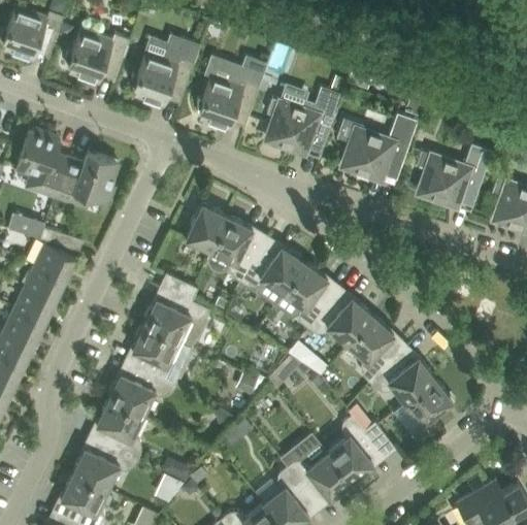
[(66,0),(50,0),(46,9),(48,10),(61,14),(66,0)]
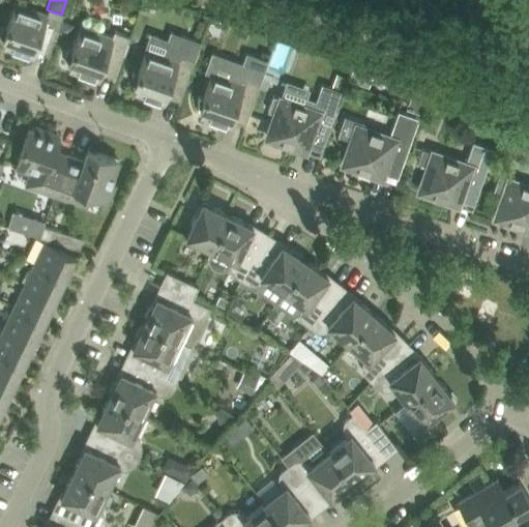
[(1,26),(0,34),(2,42),(4,42),(2,48),(25,55),(32,58),(34,52),(47,56),(47,58),(48,58),(55,38),(63,15),(61,15),(49,10),(47,17),(15,5),(6,28),(1,26)]
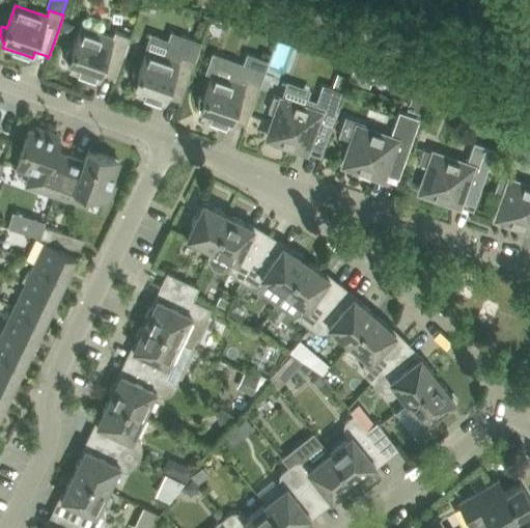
[(61,23),(57,34),(70,38),(74,27),(61,23)]
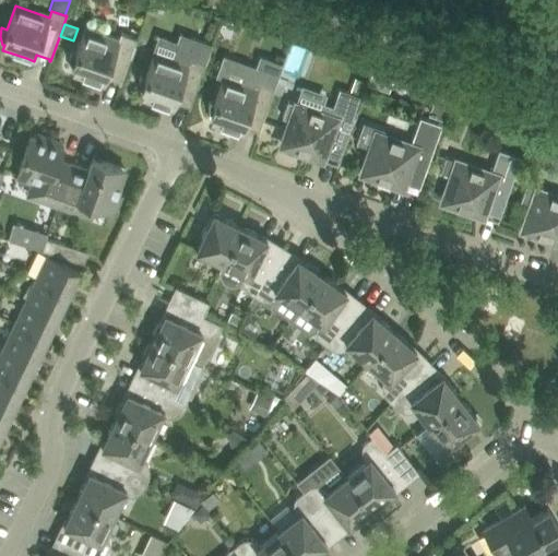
[(69,58),(69,60),(69,62),(70,64),(70,67),(71,69),(73,70),(72,74),(95,82),(104,85),(106,80),(119,84),(118,85),(119,85),(127,66),(135,40),(120,35),(118,42),(104,36),(86,31),(84,30),(75,54),(71,52),(70,54),(70,56),(69,58)]
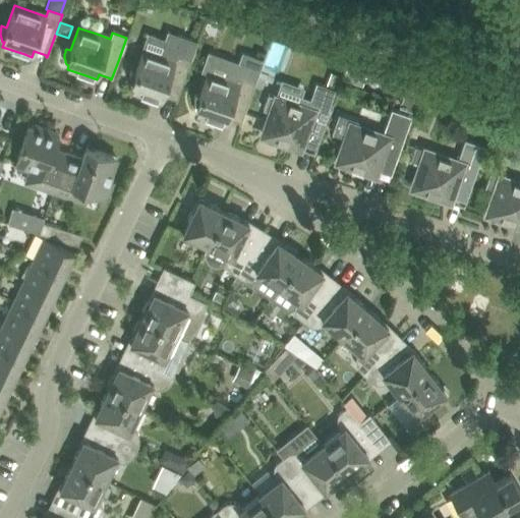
[(130,71),(129,79),(131,87),(133,89),(131,92),(153,100),(161,103),(163,97),(175,101),(175,102),(176,103),(183,83),(191,60),(197,43),(178,36),(174,46),(167,43),(162,57),(161,56),(143,50),(135,73),(130,71)]
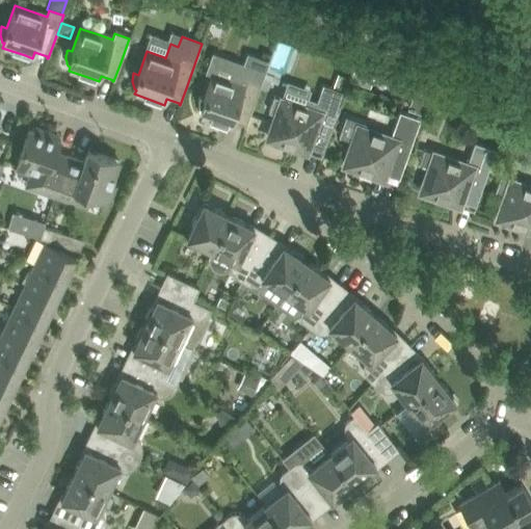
[(197,101),(197,103),(197,105),(198,108),(198,110),(200,112),(202,113),(200,117),(222,125),(230,128),(232,123),(244,127),(244,128),(245,128),(253,109),(261,85),(268,64),(247,57),(244,68),(235,64),(230,81),(212,75),(204,98),(198,97),(198,99),(197,101)]
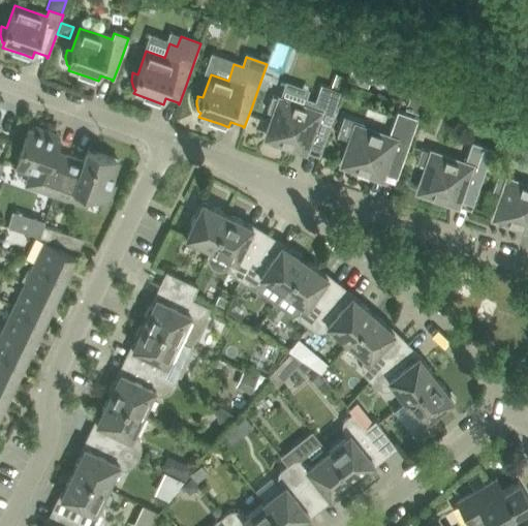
[(274,116),(266,140),(297,150),(299,146),(309,149),(320,153),(328,133),(342,93),(341,93),(331,90),(320,86),(315,102),(312,112),(286,102),(287,100),(283,99),(282,101),(279,100),(272,97),(267,113),(274,116)]
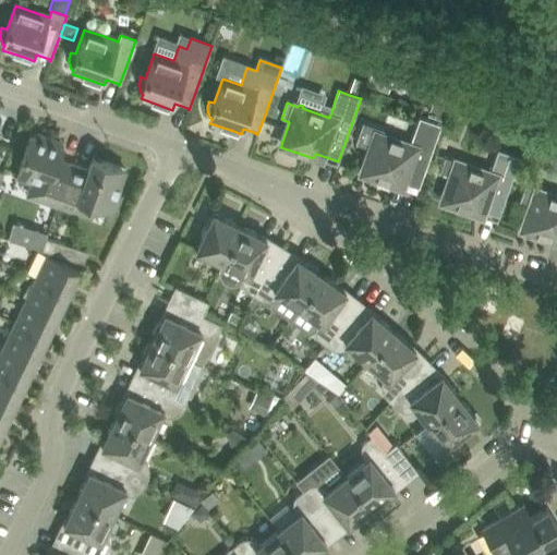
[(363,124),(355,145),(370,149),(360,176),(392,186),(395,182),(407,185),(419,190),(425,169),(440,127),(425,121),(419,119),(409,146),(382,136),(383,132),(363,124)]
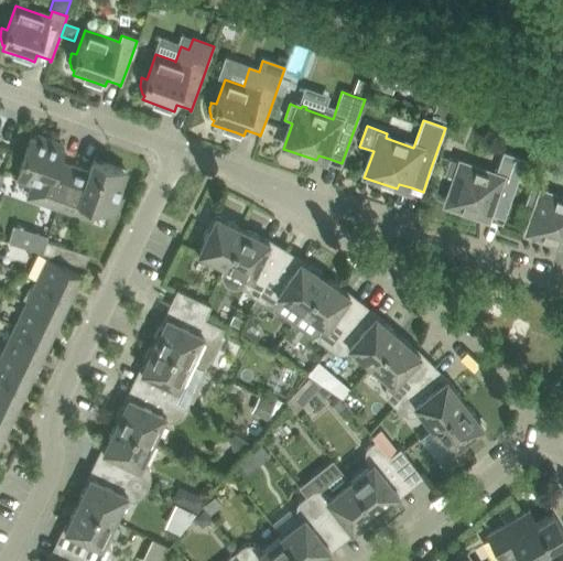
[(537,130),(531,144),(545,149),(550,136),(537,130)]
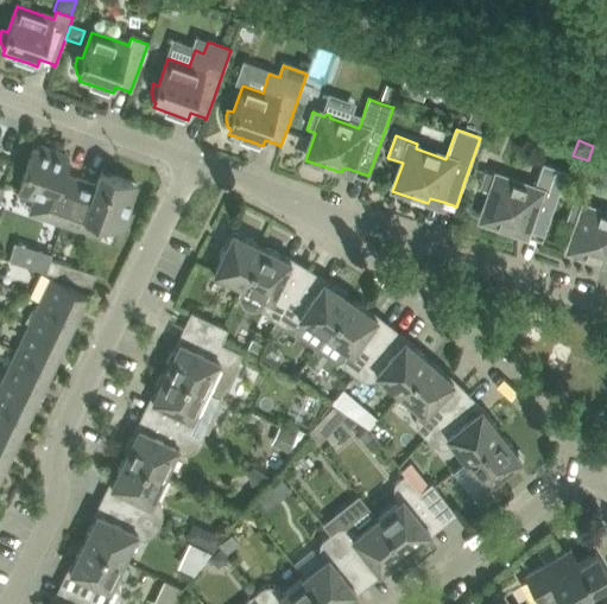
[(560,141),(556,147),(560,154),(568,154),(571,147),(568,141),(560,141)]
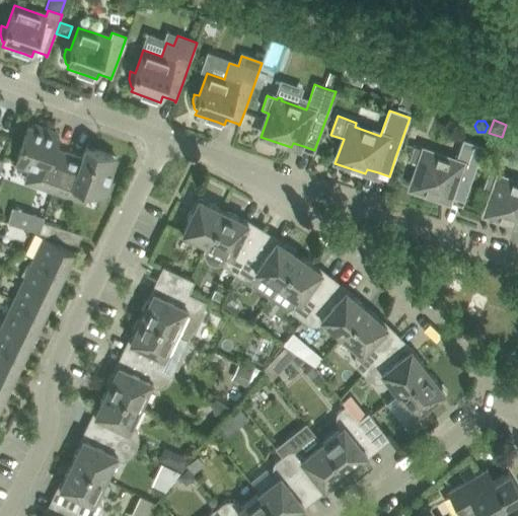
[(47,130),(33,126),(32,130),(27,128),(14,166),(29,171),(25,183),(53,193),(66,154),(55,150),(59,139),(45,134),(47,130)]
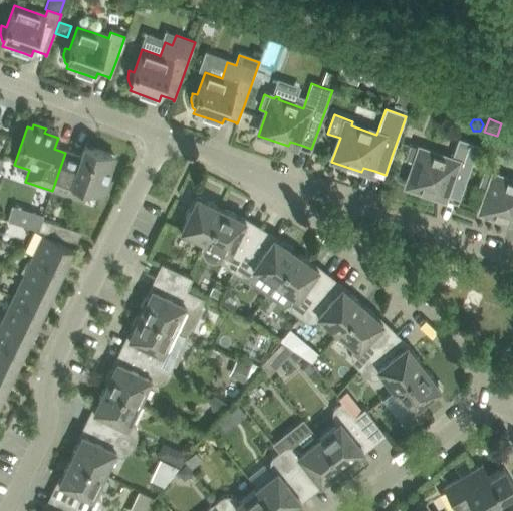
[(410,146),(405,161),(414,164),(406,188),(436,198),(438,193),(459,201),(466,182),(478,147),(458,140),(451,161),(424,152),(410,146)]
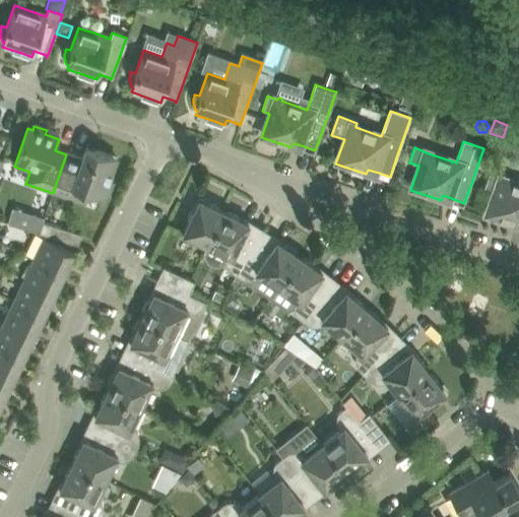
[(66,154),(53,193),(83,204),(87,193),(103,198),(104,195),(108,196),(113,183),(109,181),(116,159),(94,151),(85,148),(83,153),(81,159),(66,154)]
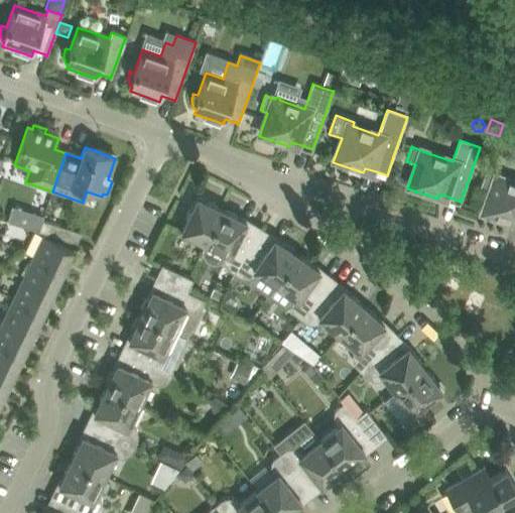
[(485,172),(480,187),(490,190),(481,214),(511,225),(514,226),(514,182),(500,177),(485,172)]
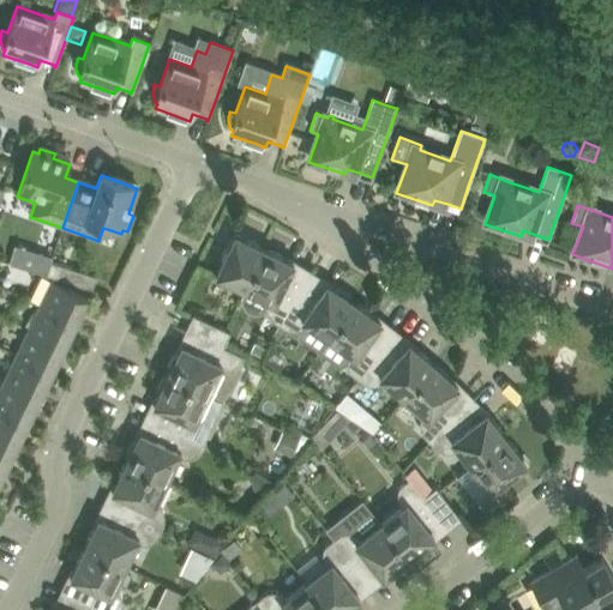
[(244,290),(264,251),(234,236),(215,277),(244,290)]
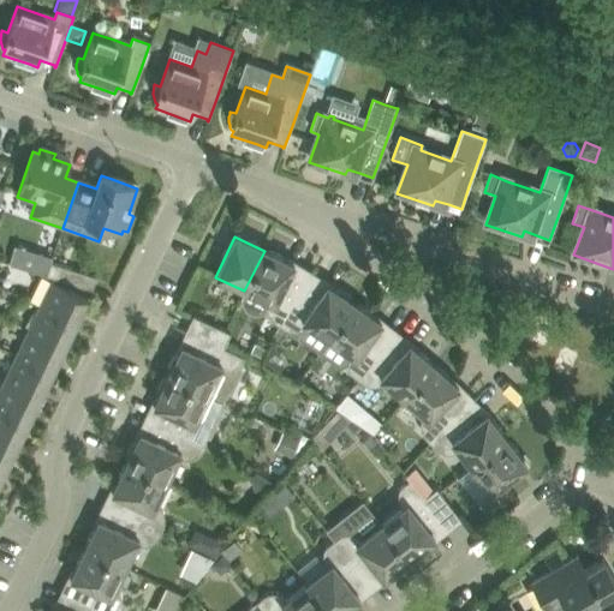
[(264,251),(244,291),(270,303),(266,311),(267,313),(267,316),(268,318),(269,319),(270,322),(273,323),(275,325),(279,328),(307,281),(296,275),(291,271),(293,265),(286,261),(264,251)]
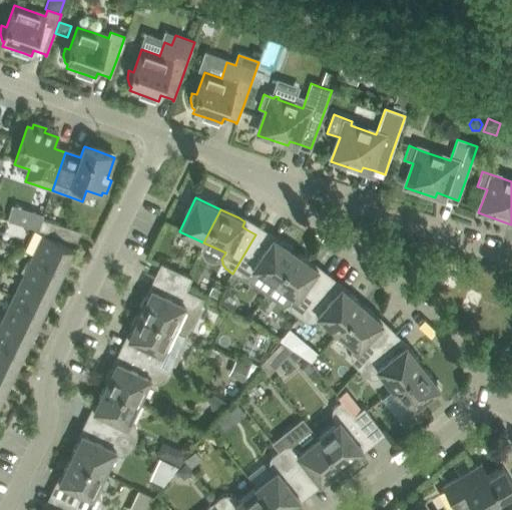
[(31,212),(26,227),(37,231),(41,219),(42,216),(31,212)]
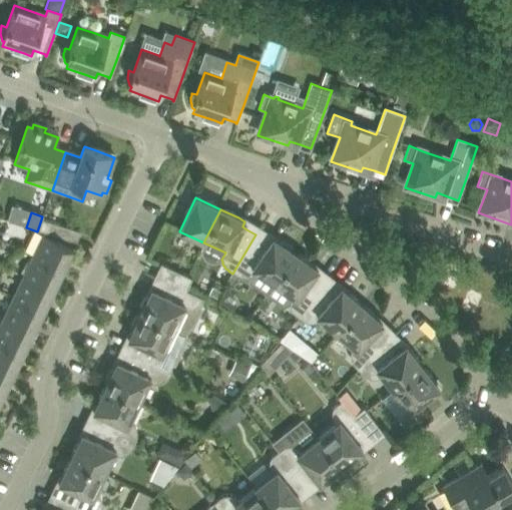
[(41,219),(37,231),(57,237),(61,226),(41,219)]
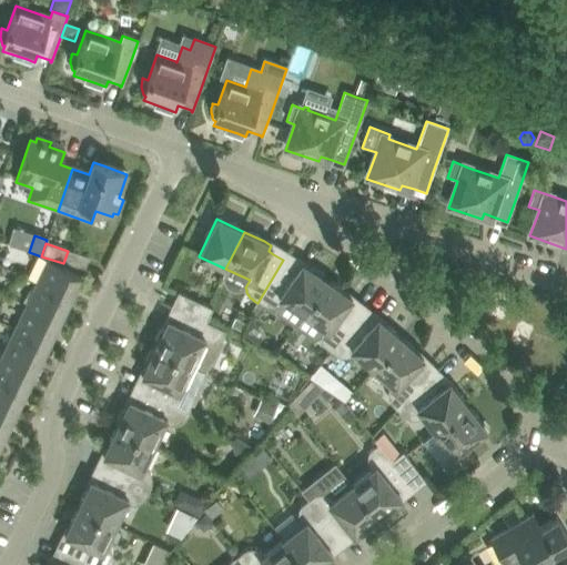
[(30,271),(36,256),(9,245),(3,260),(30,271)]
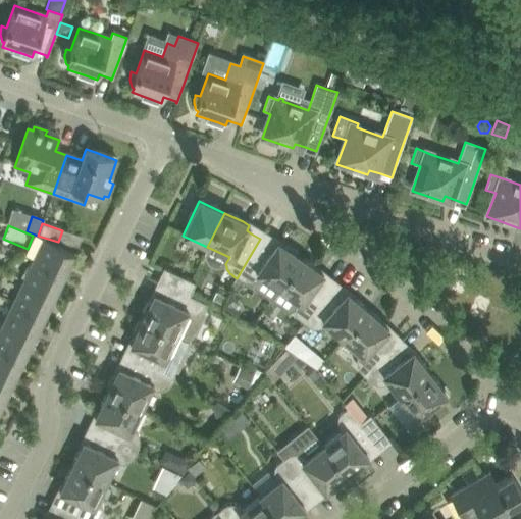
[(260,239),(237,278),(241,280),(242,281),(244,282),(245,282),(247,282),(249,282),(251,282),(253,282),(255,281),(257,280),(258,279),(259,278),(260,277),(278,290),(300,258),(298,257),(298,256),(297,253),(289,248),(287,248),(285,248),(277,243),(272,240),(269,245),(260,239)]
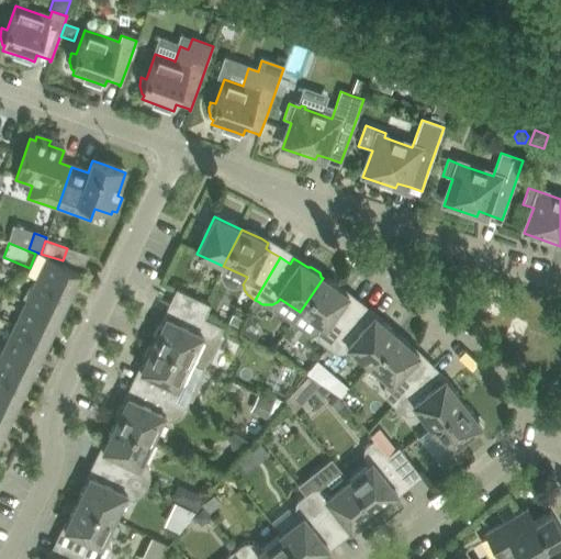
[(68,298),(80,274),(47,258),(36,281),(68,298)]
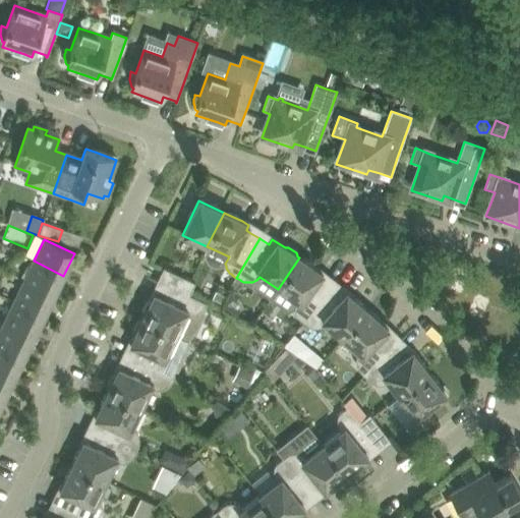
[(299,257),(278,289),(296,301),(295,303),(294,304),(294,306),(293,308),(293,310),(294,312),(294,314),(295,317),(296,318),(297,319),(298,321),(299,322),(302,324),(330,288),(323,282),(327,277),(323,274),(299,257)]
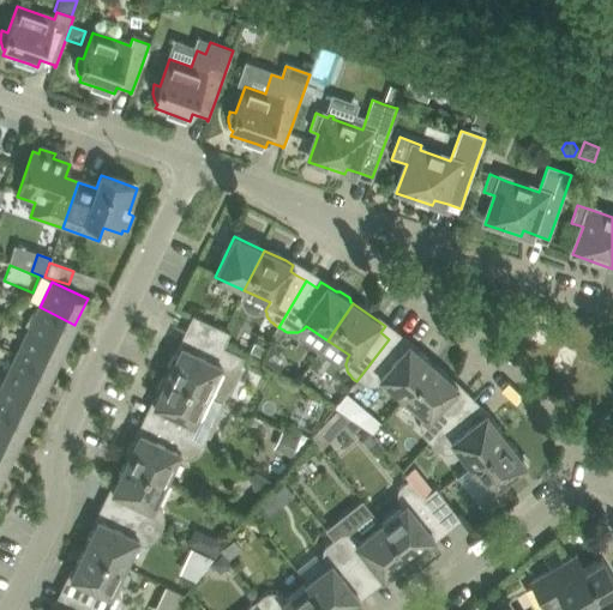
[(62,349),(74,325),(40,307),(28,332),(62,349)]
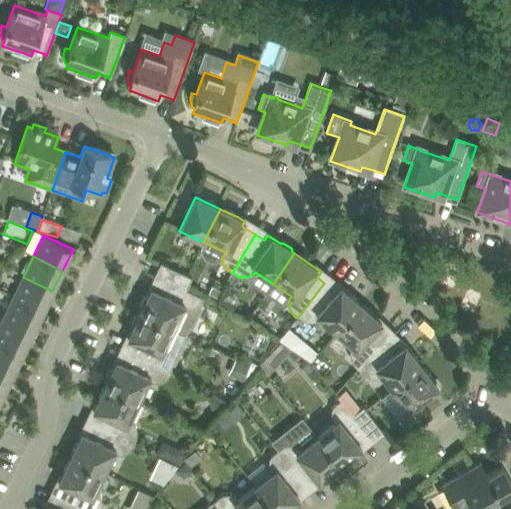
[(185,291),(191,279),(168,268),(162,280),(185,291)]
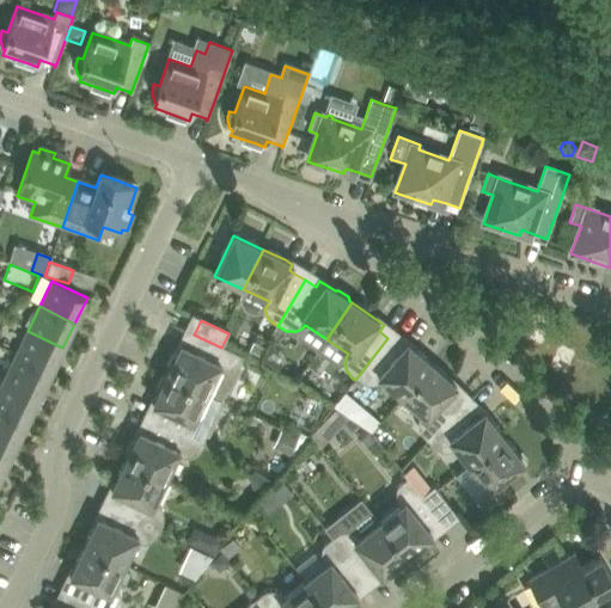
[(52,373),(62,348),(28,331),(16,355),(52,373)]
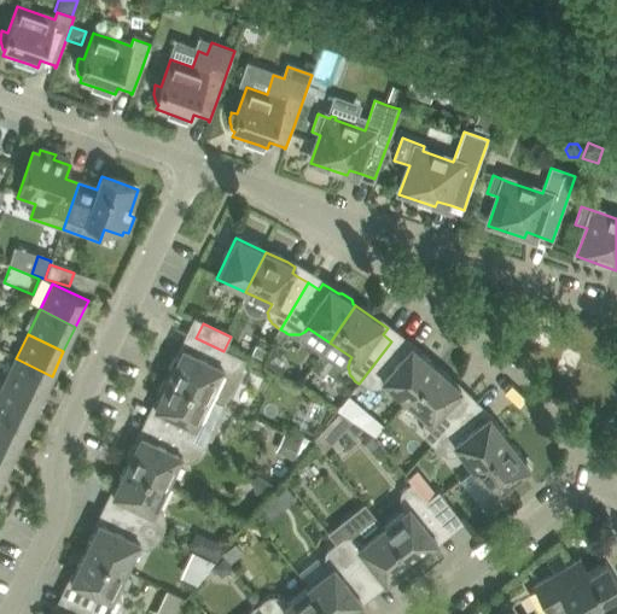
[(173,361),(168,372),(169,375),(168,379),(225,405),(230,393),(232,395),(244,368),(242,367),(245,361),(223,351),(196,338),(188,352),(182,349),(179,355),(178,358),(173,361)]
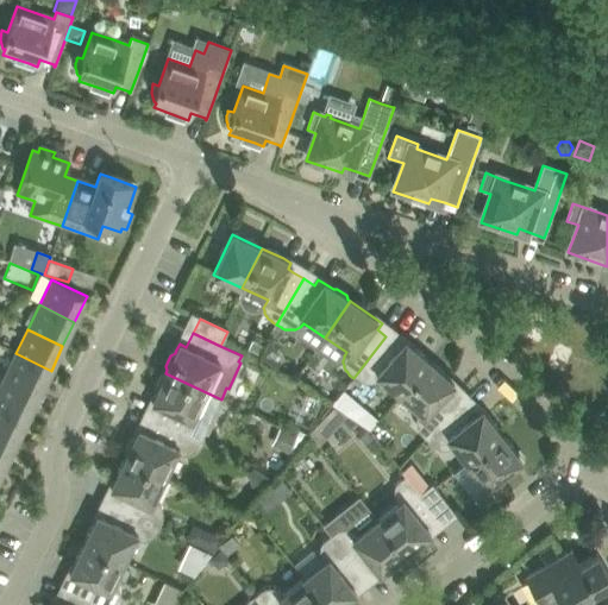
[(386,336),(353,378),(357,380),(358,382),(361,383),(362,383),(364,384),(367,384),(369,384),(371,384),(374,383),(376,383),(377,382),(380,380),(381,379),(400,396),(428,363),(405,341),(400,338),(395,342),(386,336)]
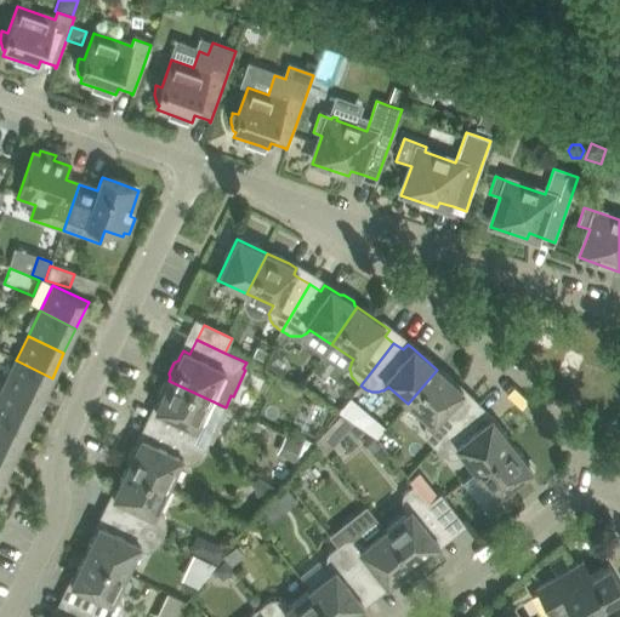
[(256,348),(252,356),(262,361),(267,353),(256,348)]
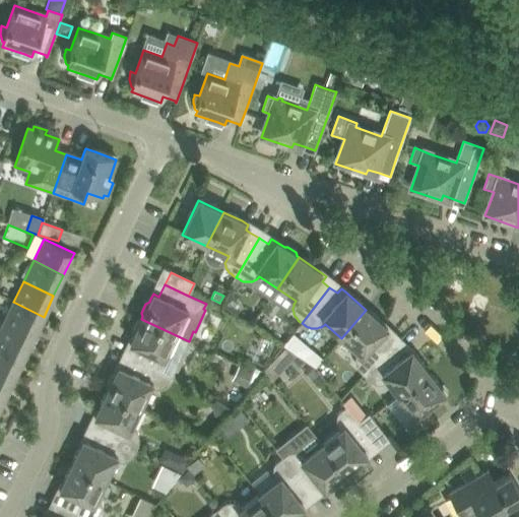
[(34,337),(44,317),(13,302),(3,323),(34,337)]
